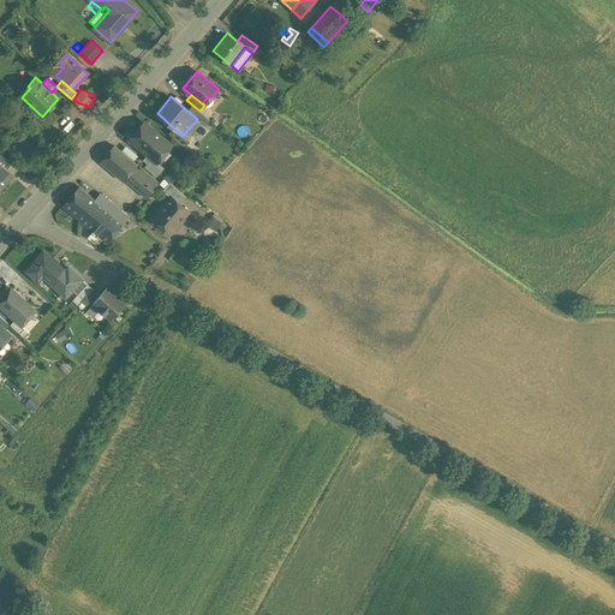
[(199,111),(193,106),(189,112),(197,119),(204,126),(210,120),(199,111)]
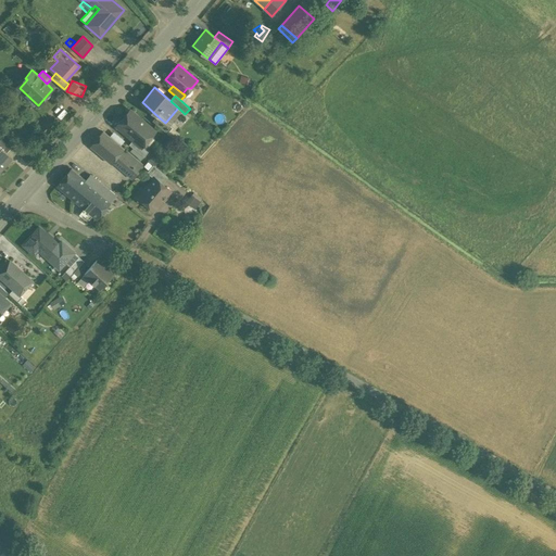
[(155,131),(130,110),(117,126),(134,139),(142,147),(155,131)]
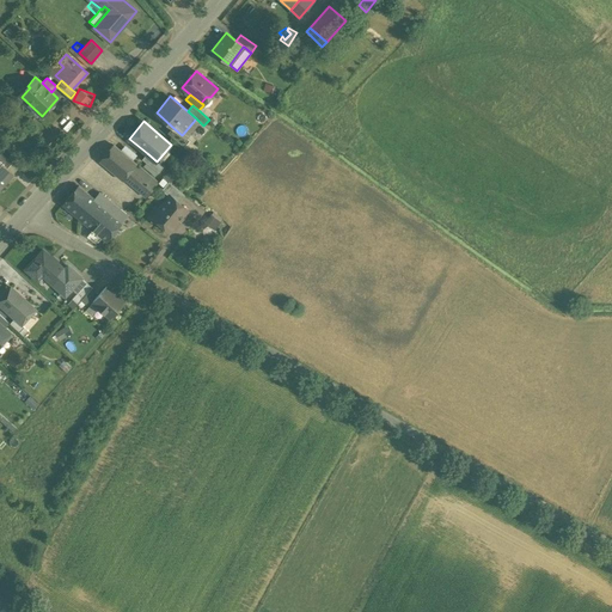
[(182,135),(173,128),(169,133),(184,146),(189,140),(183,134),(182,135)]
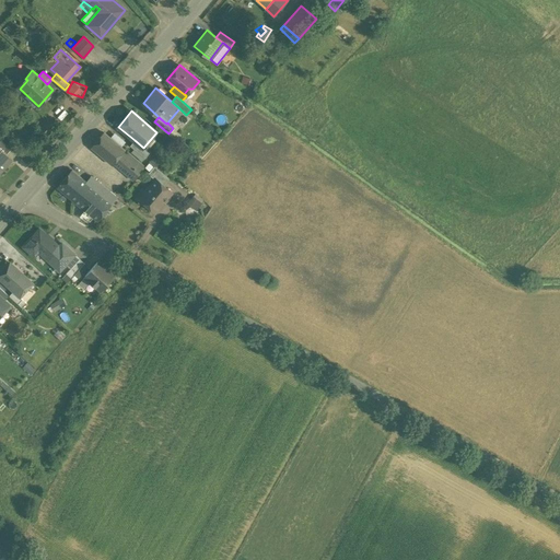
[(57,126),(48,118),(39,128),(48,136),(57,126)]
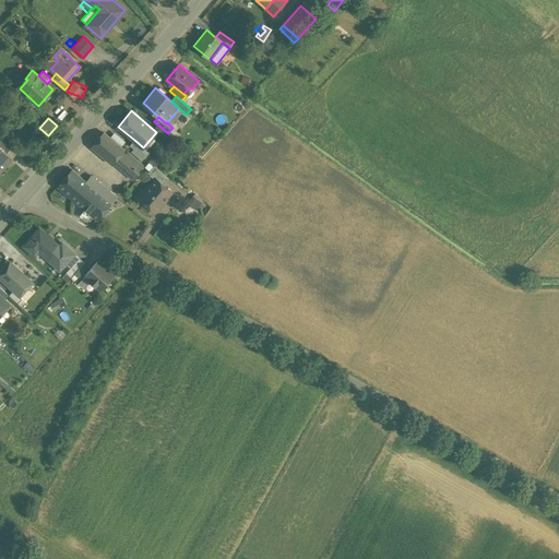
[(145,166),(104,132),(91,147),(113,165),(114,163),(134,180),(145,166)]
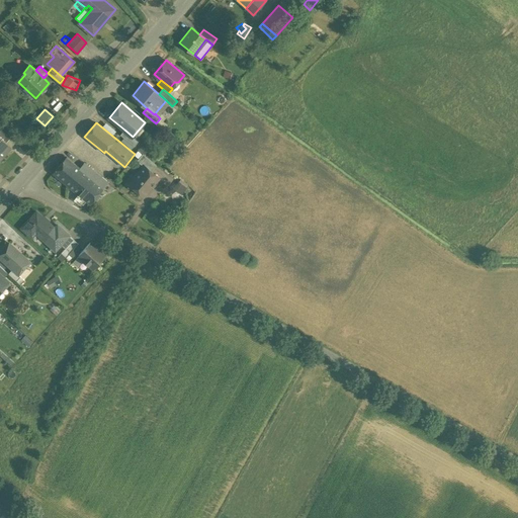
[(10,138),(0,128),(0,137),(6,143),(10,138)]
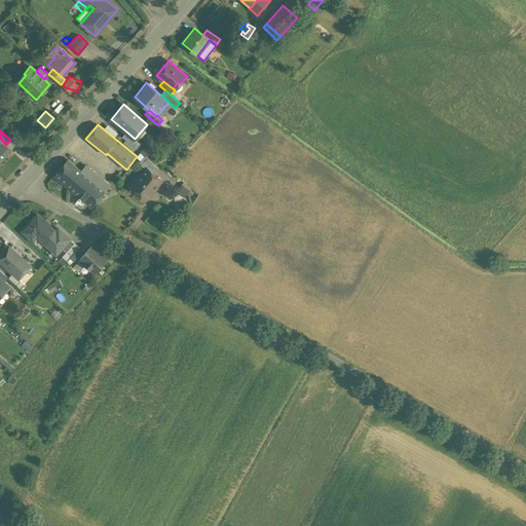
[(135,139),(126,132),(122,137),(137,149),(141,144),(135,139)]
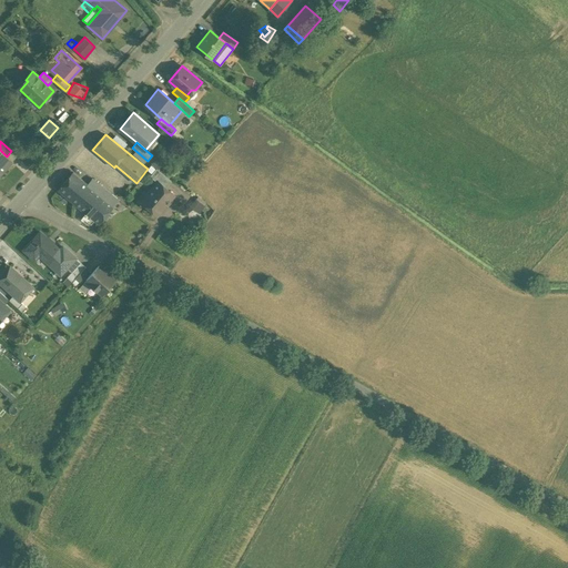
[(7,156),(0,150),(0,170),(1,172),(12,161),(7,156)]
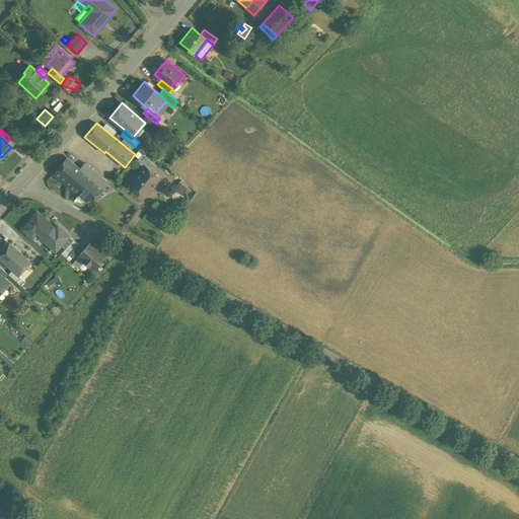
[(146,143),(141,148),(148,153),(152,147),(146,143)]
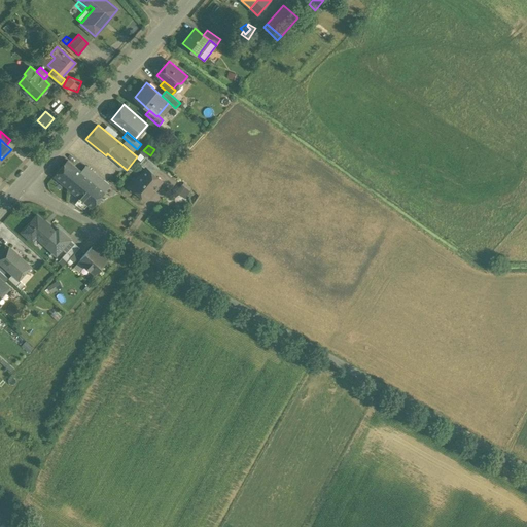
[(160,168),(145,156),(139,164),(146,169),(147,168),(154,174),(160,168)]
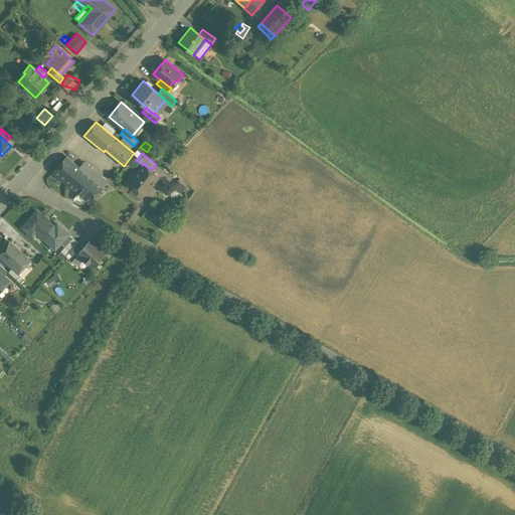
[(79,167),(66,157),(52,172),(68,185),(81,169),(79,167)]
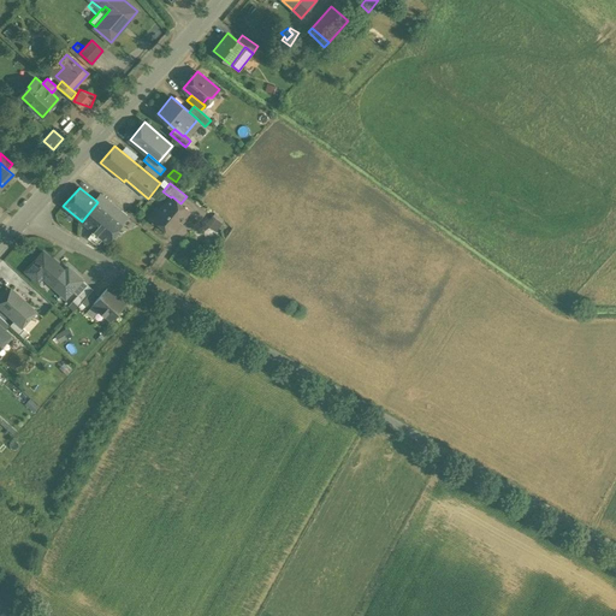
[(112,203),(100,194),(95,200),(98,202),(106,209),(112,203)]
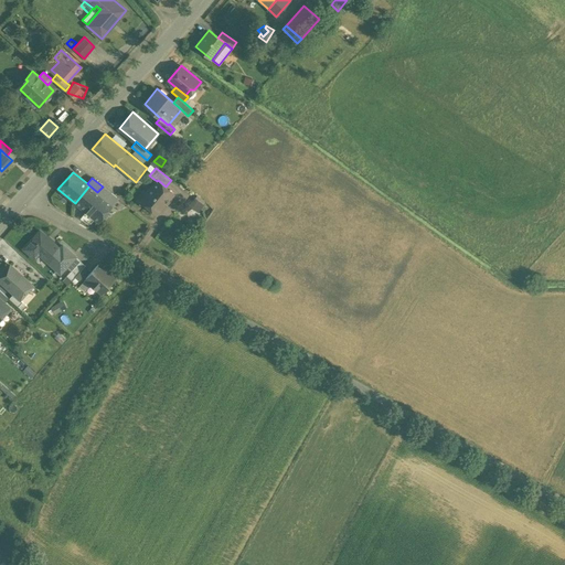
[(157,181),(141,200),(157,213),(173,193),(166,187),(158,180),(157,181)]
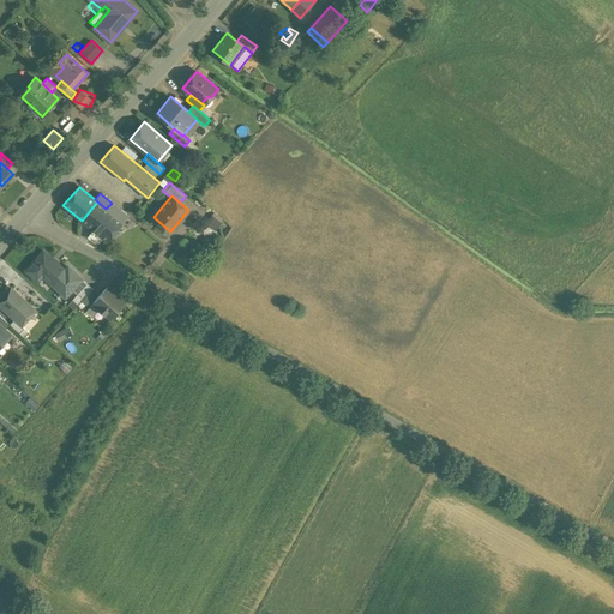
[(106,209),(97,202),(82,221),(107,242),(122,223),(115,217),(106,209)]
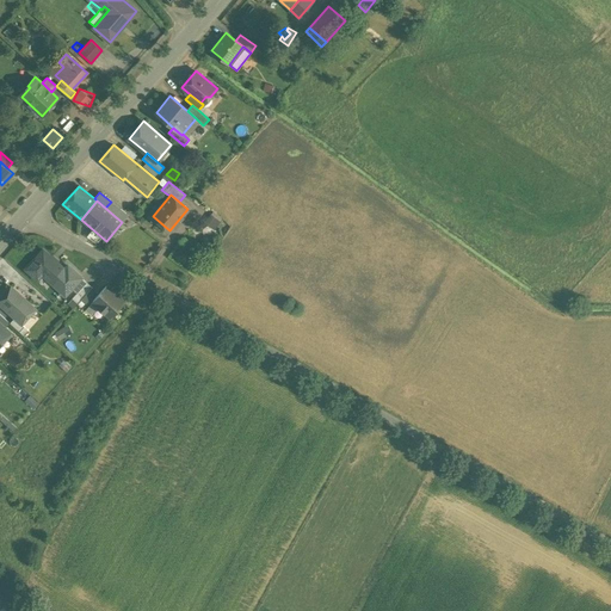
[(111,202),(105,208),(115,216),(121,209),(111,202)]
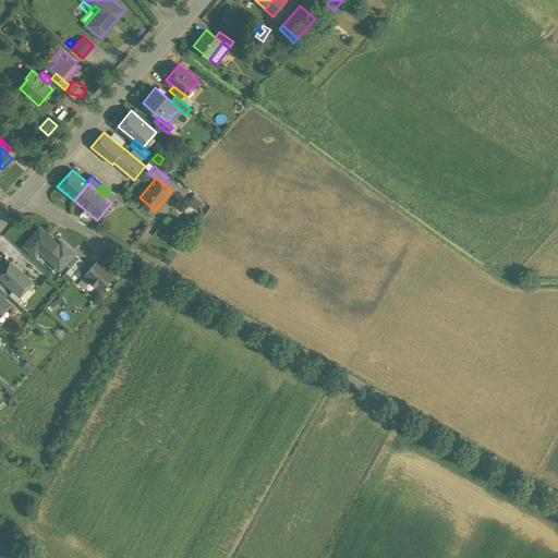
[(110,191),(105,197),(111,203),(117,196),(110,191)]
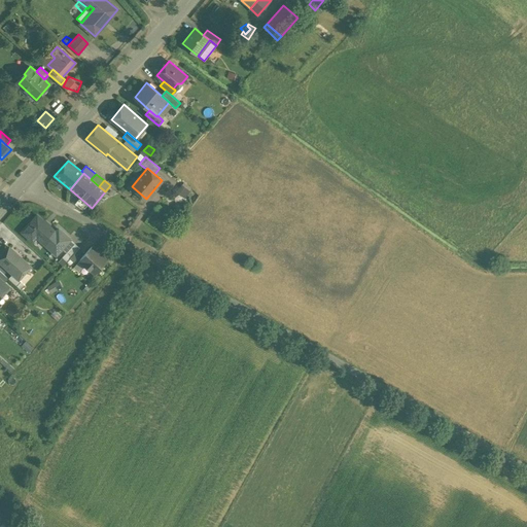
[(182,200),(192,190),(185,182),(175,191),(182,200)]
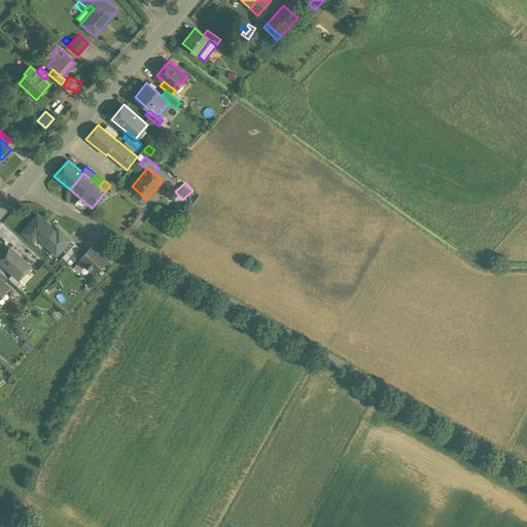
[(58,231),(38,213),(20,234),(33,245),(37,240),(44,246),(58,231)]
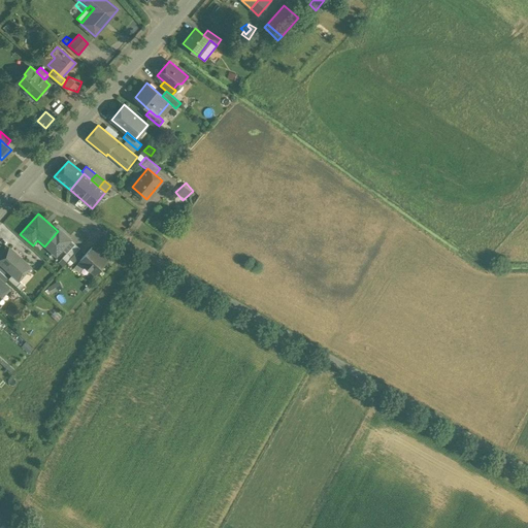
[(31,267),(9,248),(0,258),(0,262),(19,279),(31,267)]
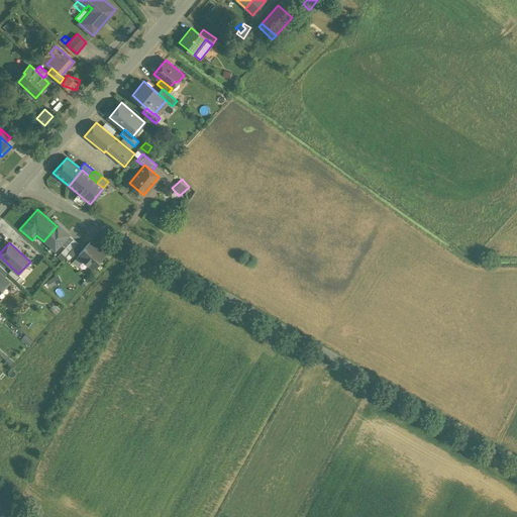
[(90,242),(79,254),(84,260),(83,261),(88,265),(88,264),(94,268),(105,255),(90,242)]
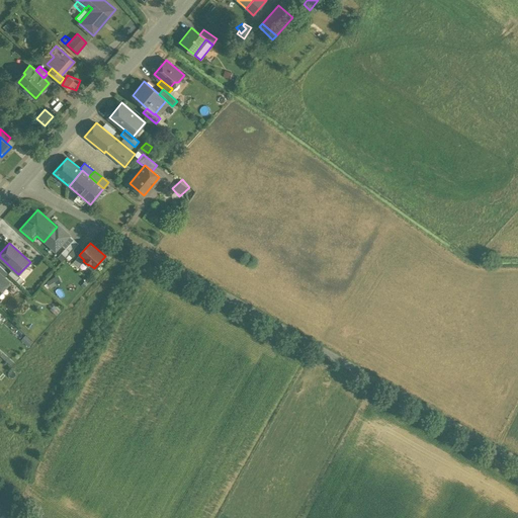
[(69,254),(73,258),(83,248),(78,244),(69,254)]
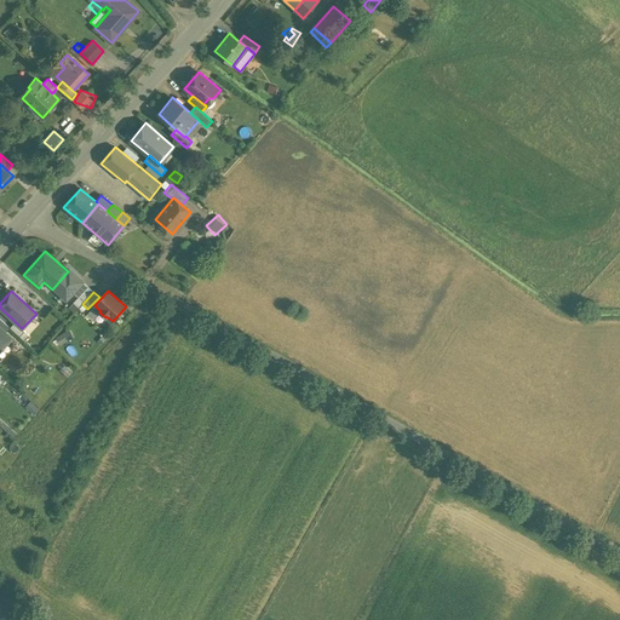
[(0,328),(5,333),(10,328),(0,319),(0,328)]
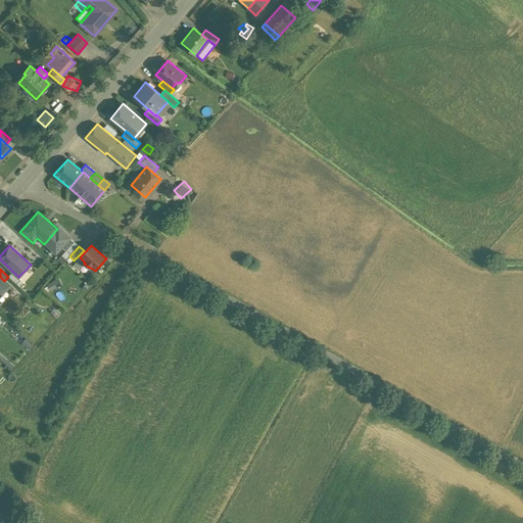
[(0,293),(8,285),(4,281),(0,277),(0,293)]
